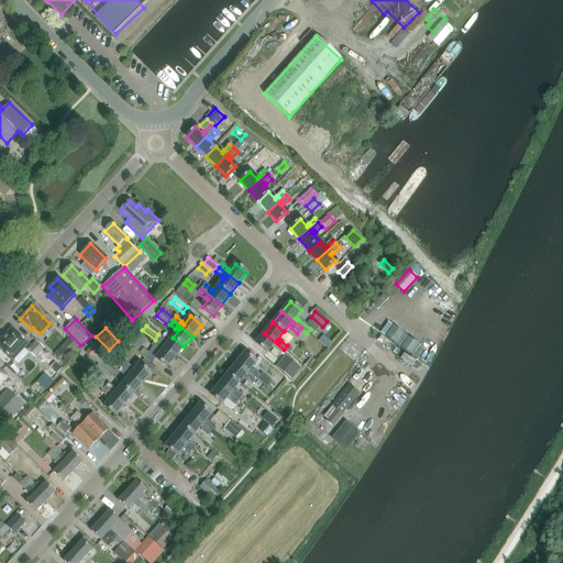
[(0,340),(0,348),(6,353),(3,355),(11,363),(29,344),(11,329),(0,340)]
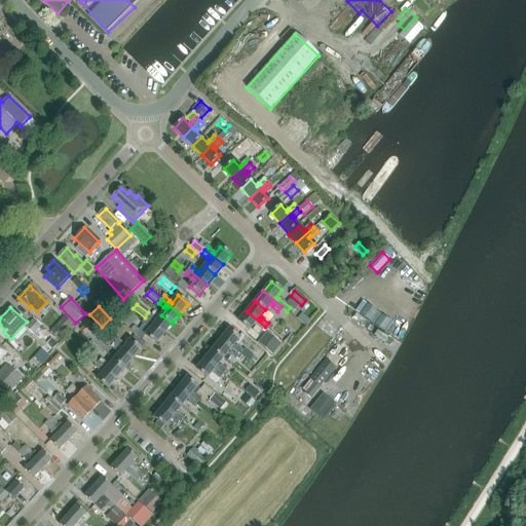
[(262,330),(265,327),(247,311),(238,321),(249,330),(253,325),(255,326),(256,326),(262,330)]
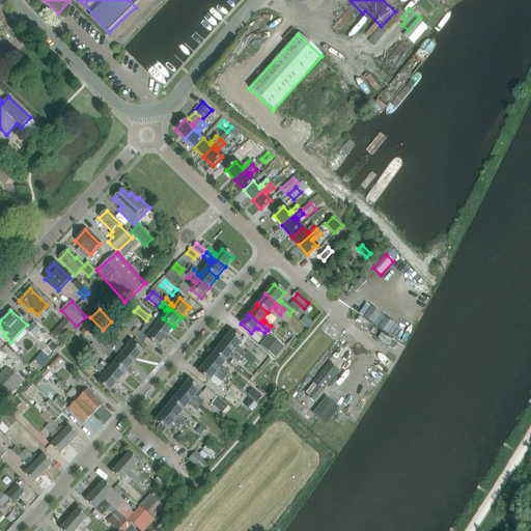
[(303,320),(311,328),(315,322),(308,315),(303,320)]
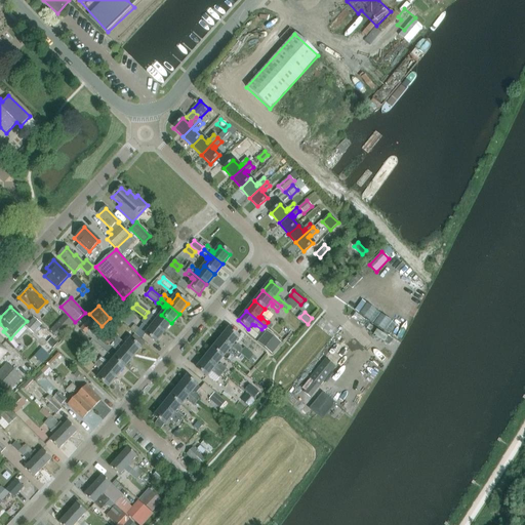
[(149,315),(145,319),(163,334),(171,323),(161,315),(155,322),(153,320),(154,319),(149,315)]
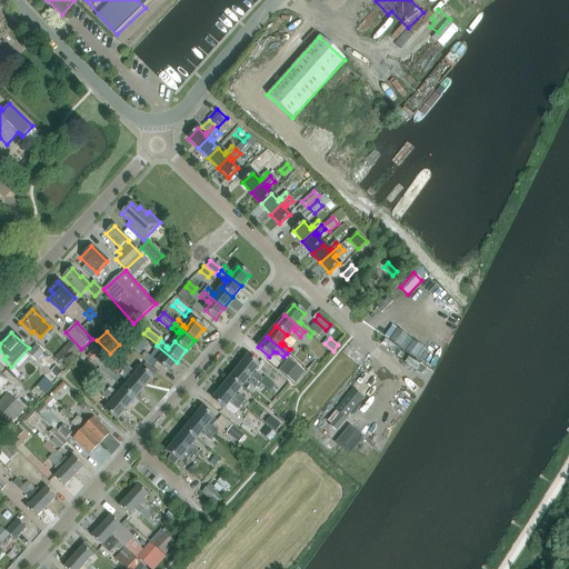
[(45,352),(36,343),(27,353),(36,362),(45,352)]
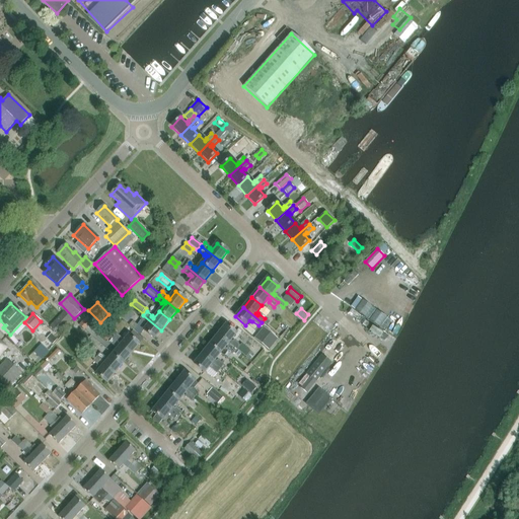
[(77,322),(83,328),(91,320),(86,314),(77,322)]
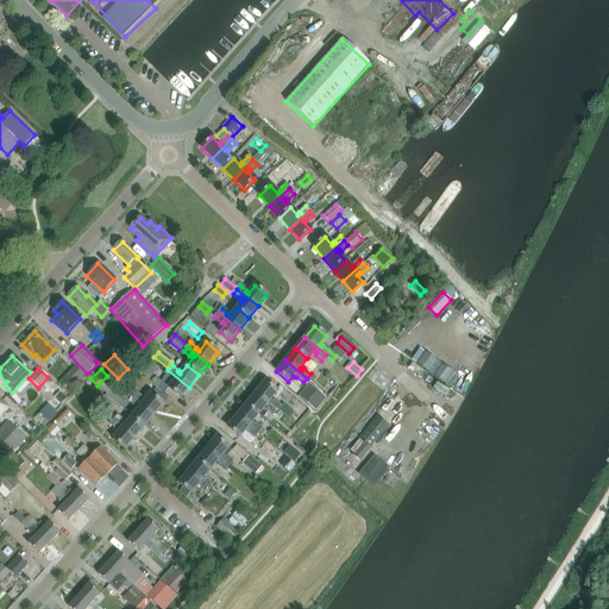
[(170,387),(169,389),(181,399),(189,388),(168,370),(164,375),(165,376),(162,381),(170,387)]
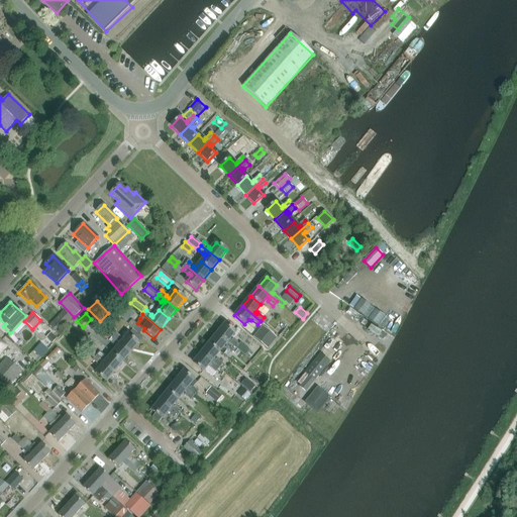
[(49,325),(58,333),(67,324),(58,316),(49,325)]
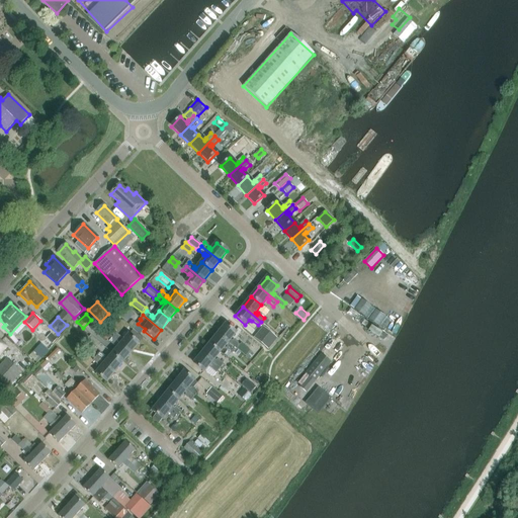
[(226,325),(219,334),(236,350),(239,346),(233,341),(232,342),(230,341),(237,333),(226,325)]
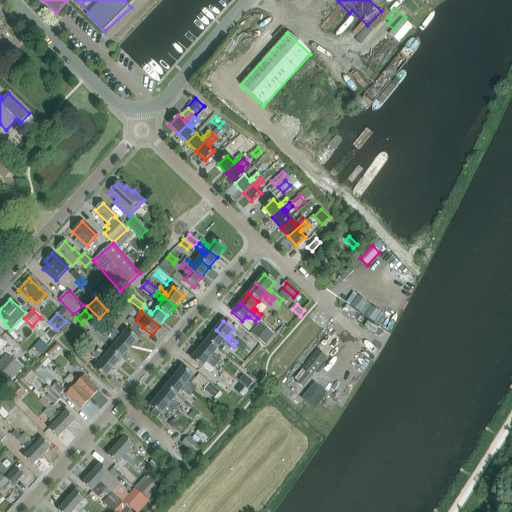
[(274,335),(260,323),(251,334),(265,346),(274,335)]
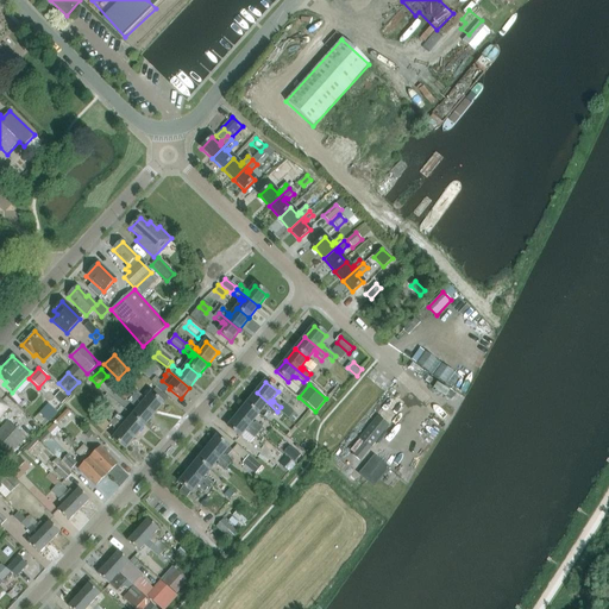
[(61,393),(56,399),(61,405),(67,399),(61,393)]
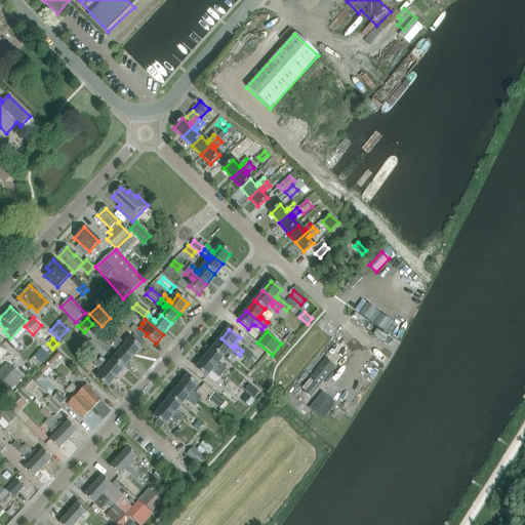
[(221,338),(213,348),(213,349),(224,357),(229,351),(231,352),(230,354),(236,359),(236,358),(238,355),(239,355),(221,338)]
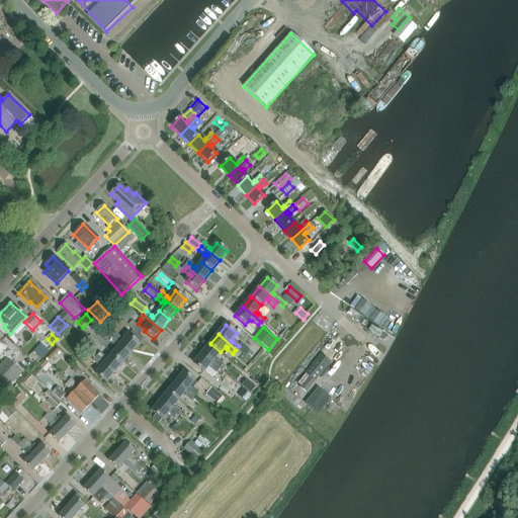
[(116,335),(112,339),(130,354),(139,344),(128,336),(122,343),(120,341),(121,339),(116,335)]
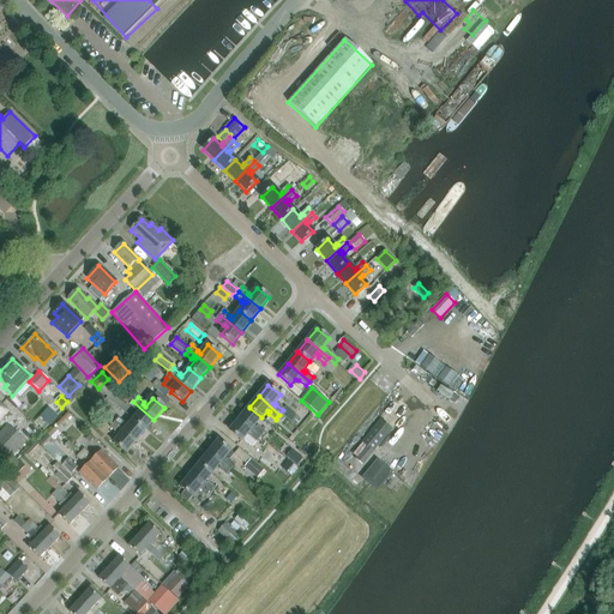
[(154,420),(133,402),(130,407),(136,411),(138,410),(140,411),(133,421),(144,431),(154,420)]
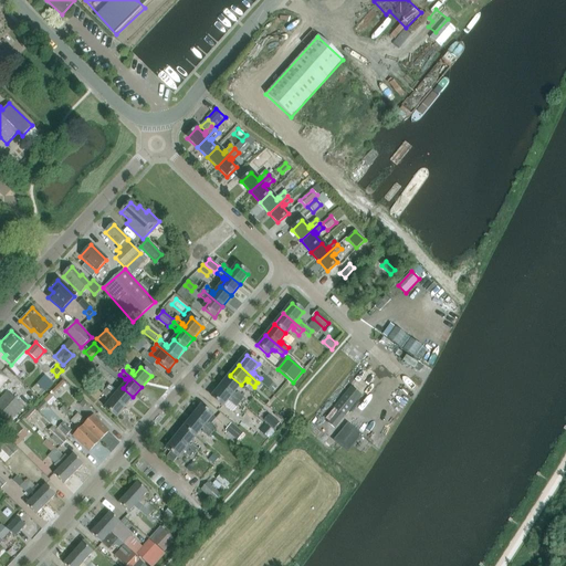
[(233,394),(241,385),(230,376),(220,387),(240,404),(243,399),(237,394),(236,396),(233,394)]
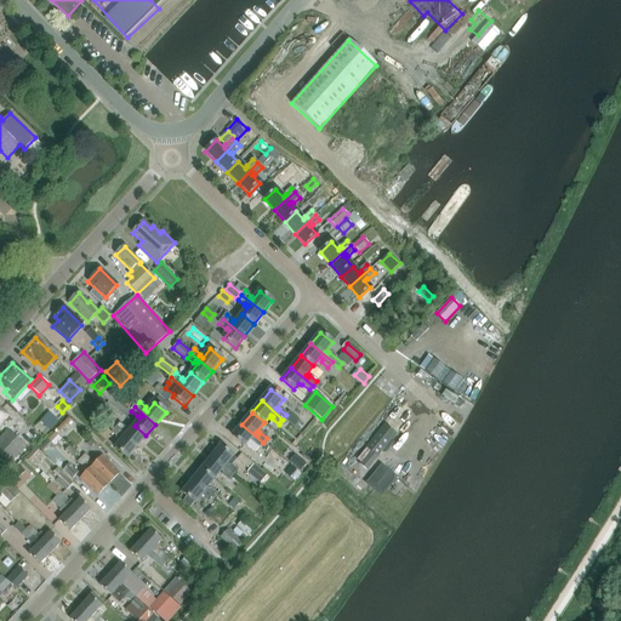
[(300,421),(289,412),(283,420),(294,428),(295,427),(300,421)]
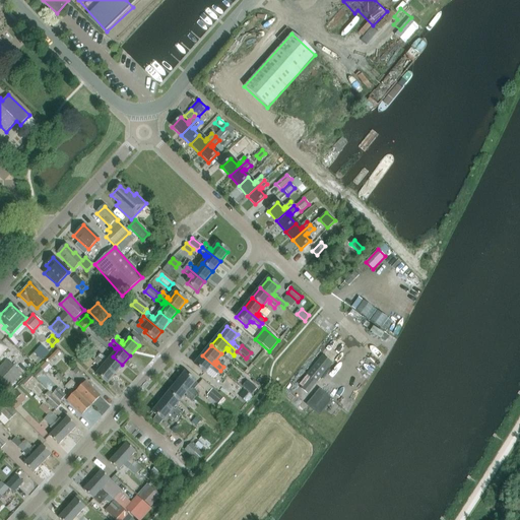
[(100,355),(96,360),(114,375),(122,365),(113,356),(107,364),(105,362),(106,360),(100,355)]
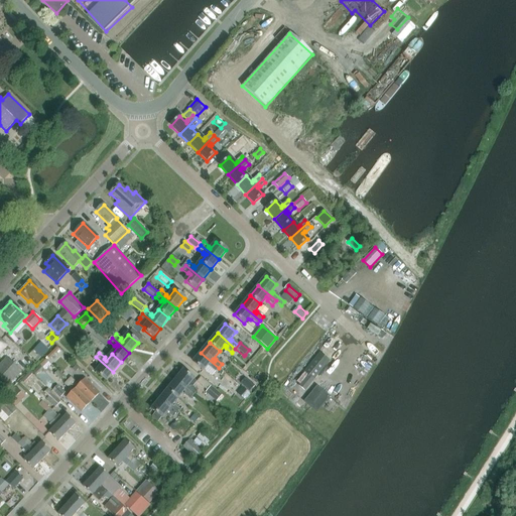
[(216,372),(219,368),(201,353),(194,362),(204,370),(209,364),(211,365),(210,367),(216,372)]
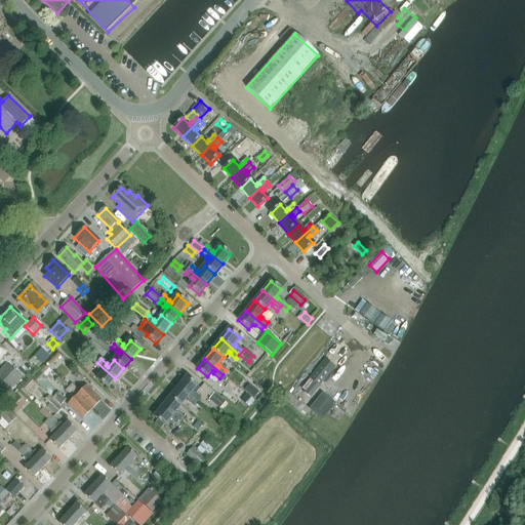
[(325,359),(310,378),(320,387),(335,367),(325,359)]
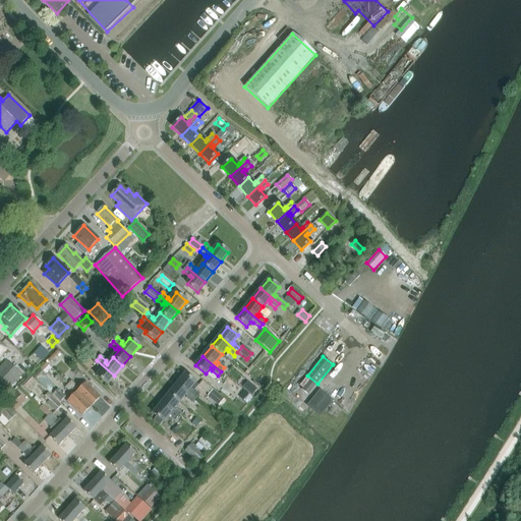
[(106,385),(114,375),(97,360),(93,364),(99,368),(100,367),(102,369),(97,377),(106,385)]
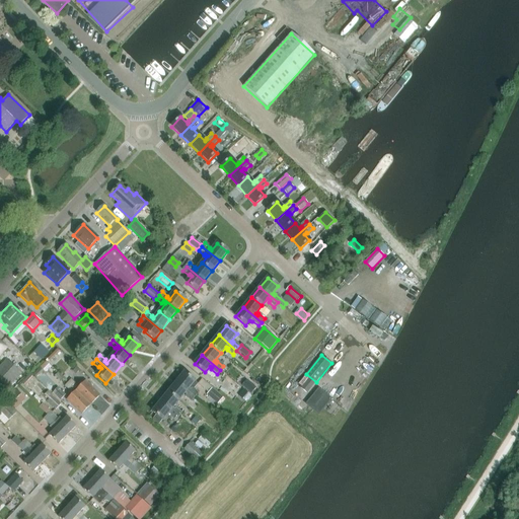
[(0,383),(6,389),(20,374),(6,360),(0,366),(0,383)]
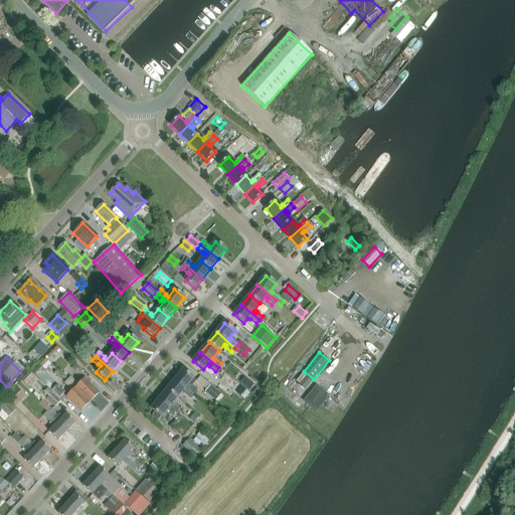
[(60,375),(62,372),(51,362),(49,364),(60,375)]
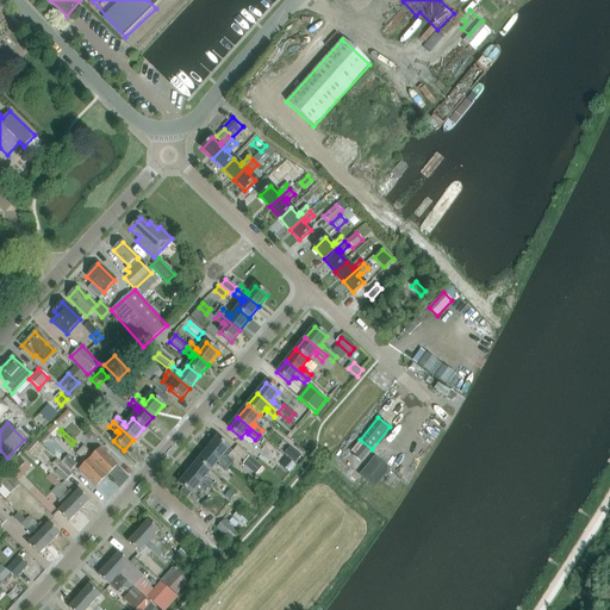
[(48,431),(39,440),(41,441),(43,443),(51,435),(48,431)]
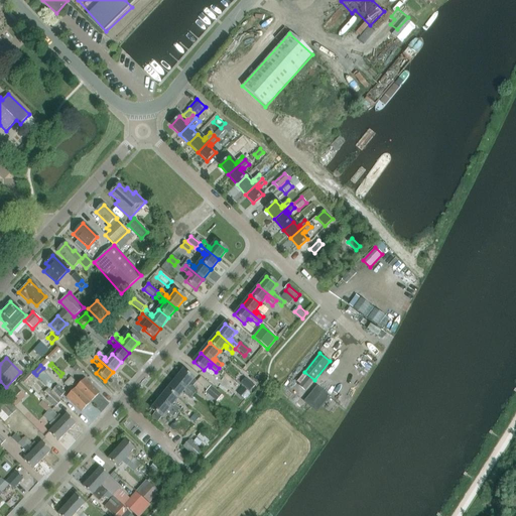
[(183,371),(176,380),(194,395),(197,391),(192,387),(197,382),(183,371)]
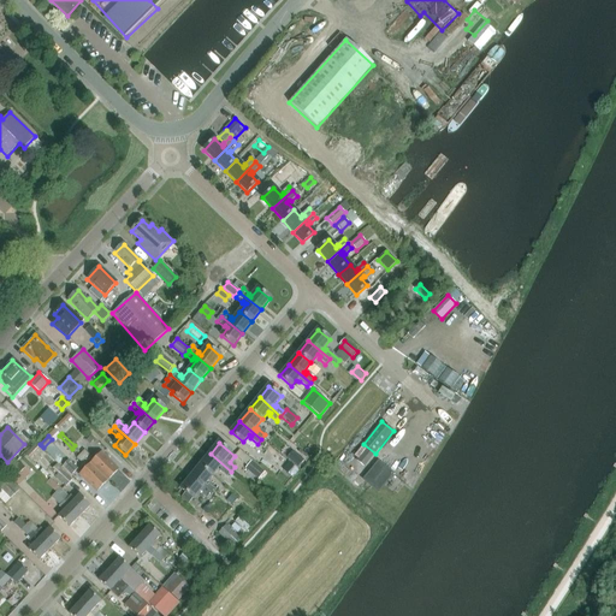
[(27,455),(30,460),(40,449),(36,445),(27,455)]
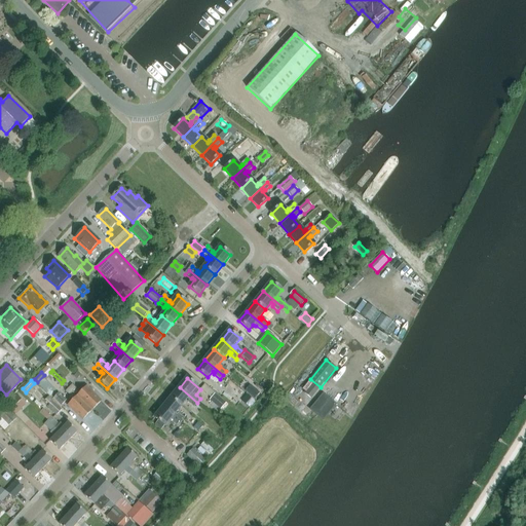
[(250,385),(245,390),(255,399),(260,393),(250,385)]
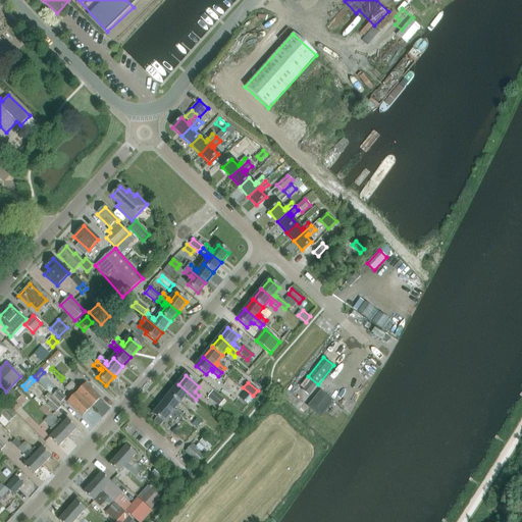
[(91,408),(100,399),(86,384),(76,394),(91,408)]
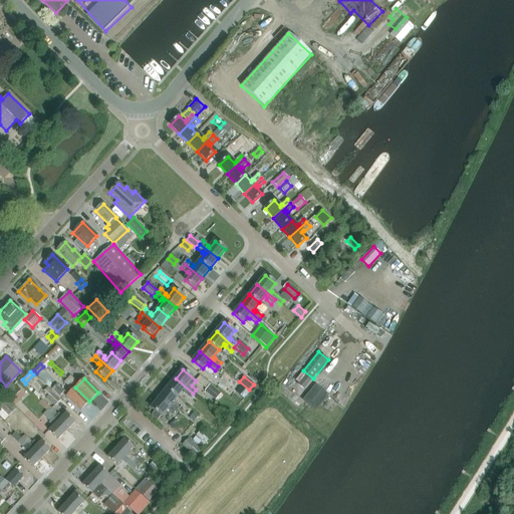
[(176,378),(169,388),(178,396),(183,390),(186,392),(184,393),(190,398),(193,394),(176,378)]
